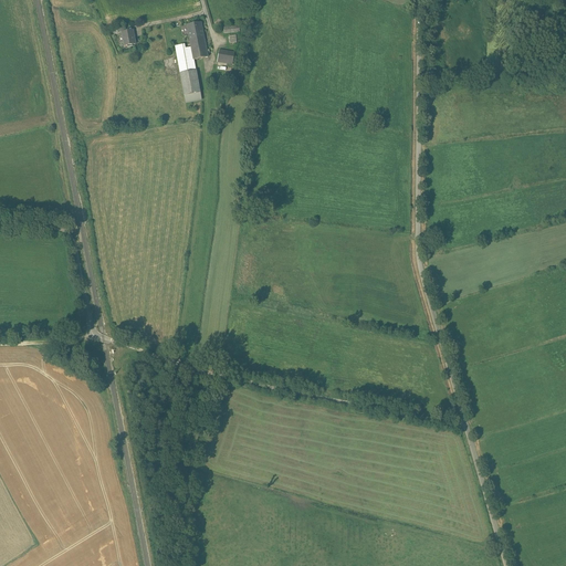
[(202,28),(188,30),(190,46),(192,59),(194,59),(208,56),(202,28)]
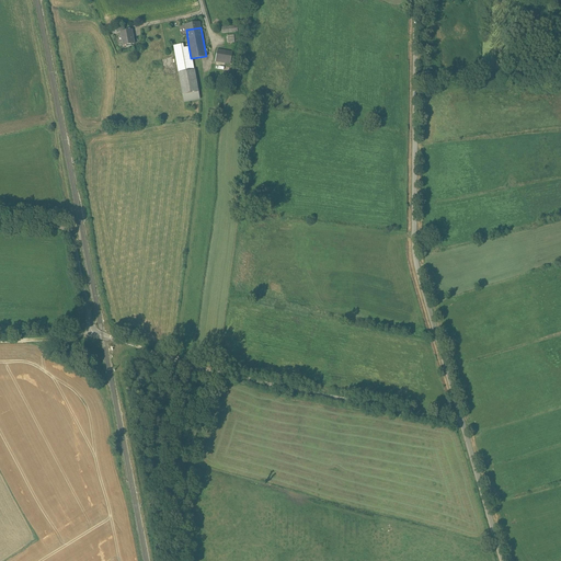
[(124,31),(119,32),(123,46),(134,44),(130,30),(124,31)]
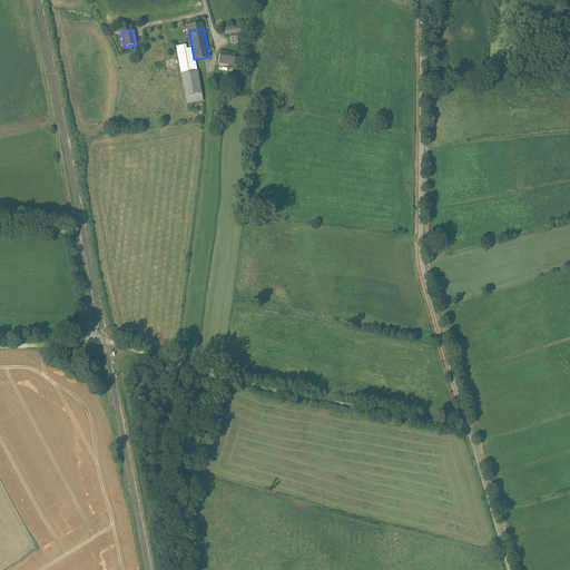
[(185,43),(175,46),(180,72),(196,70),(195,59),(194,59),(192,47),(185,48),(185,43)]
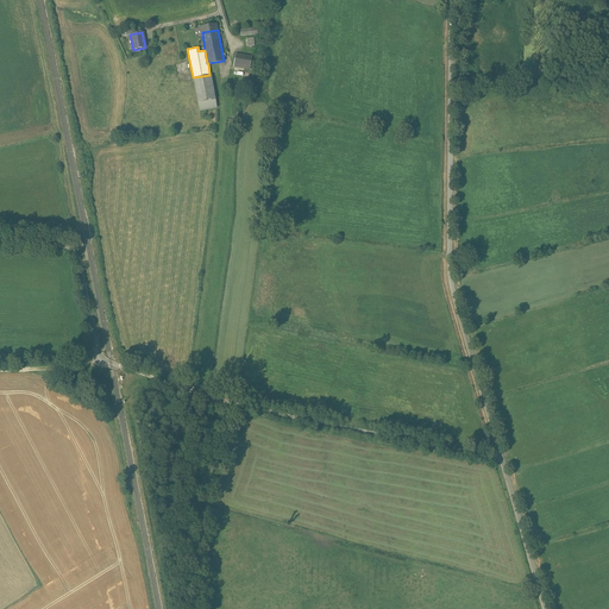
[(252,56),(236,54),(233,64),(250,67),(252,56)]
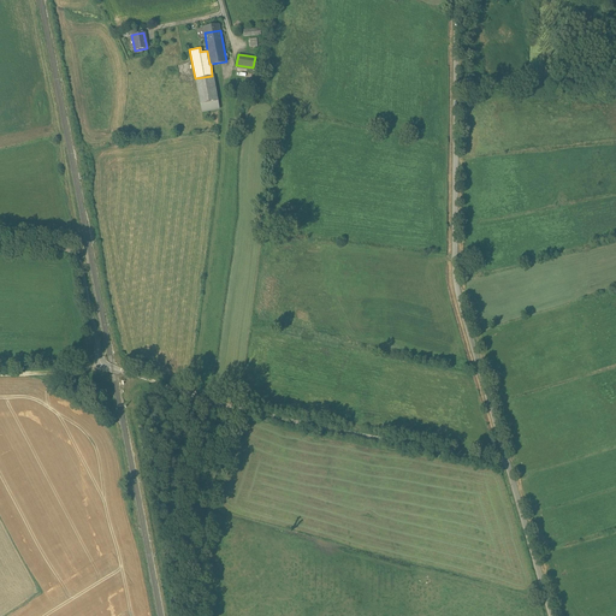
[(253,70),(236,66),(234,81),(238,82),(250,83),(253,70)]
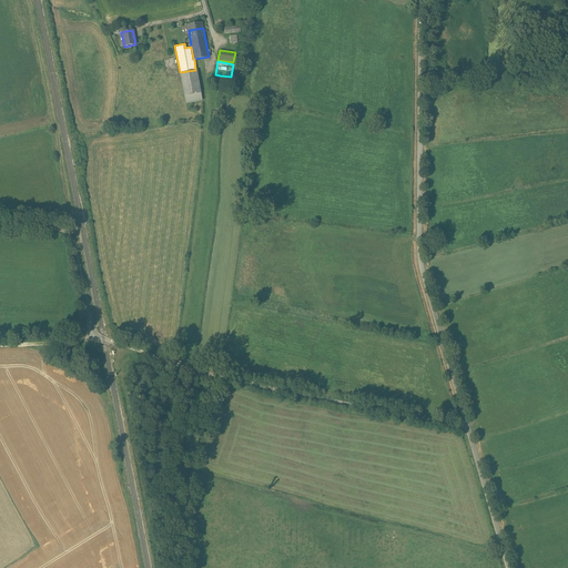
[(195,70),(180,72),(183,95),(200,92),(195,70)]
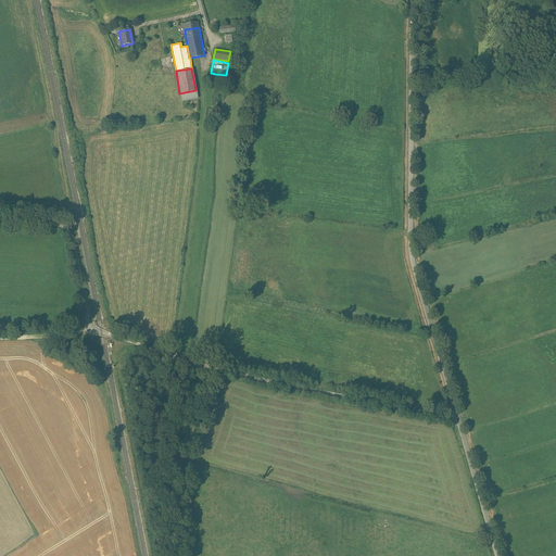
[(196,90),(179,93),(181,100),(197,98),(196,90)]
